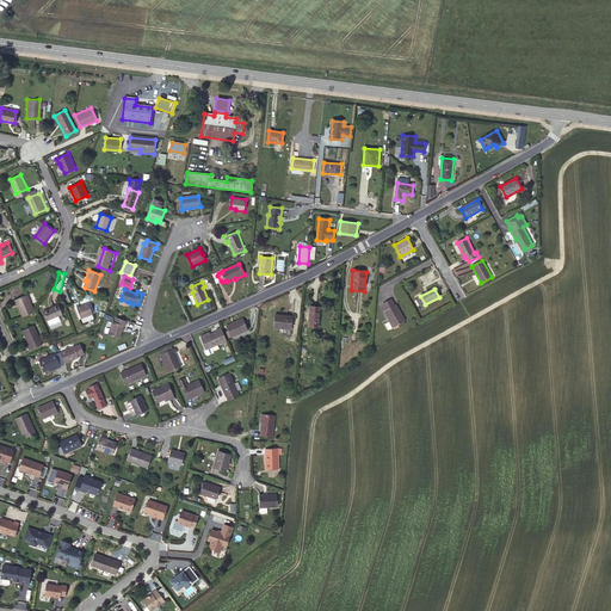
[(16,300),(24,318),(35,312),(28,295),(16,300)]
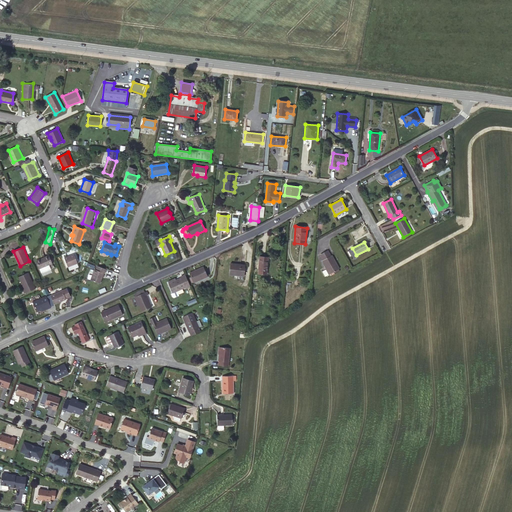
[(74,254),(64,257),(68,267),(77,263),(74,254)]
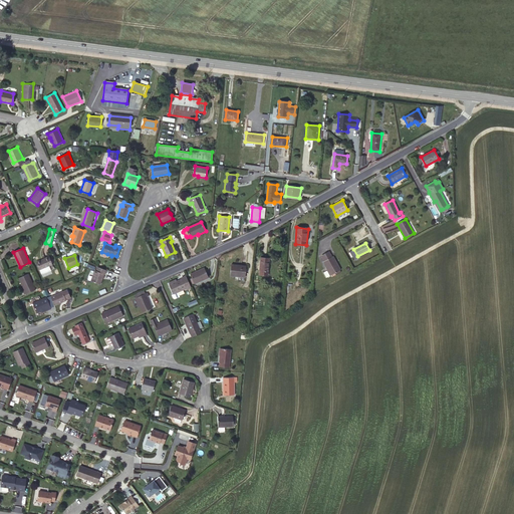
[(49,256),(37,262),(40,269),(53,264),(49,256)]
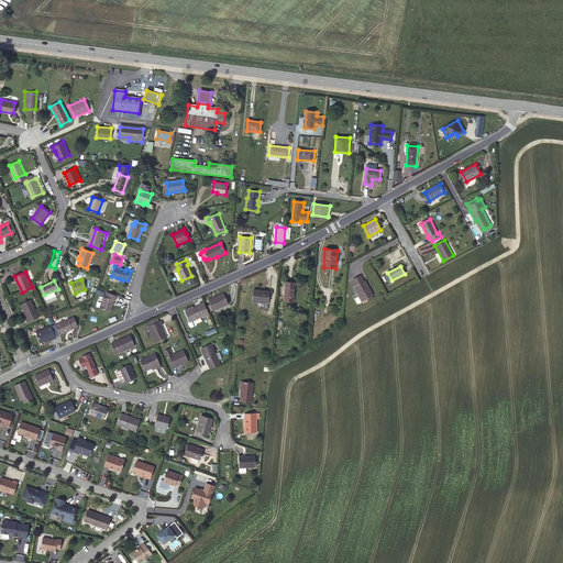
[(295,283),(286,282),(285,300),(293,301),(295,283)]
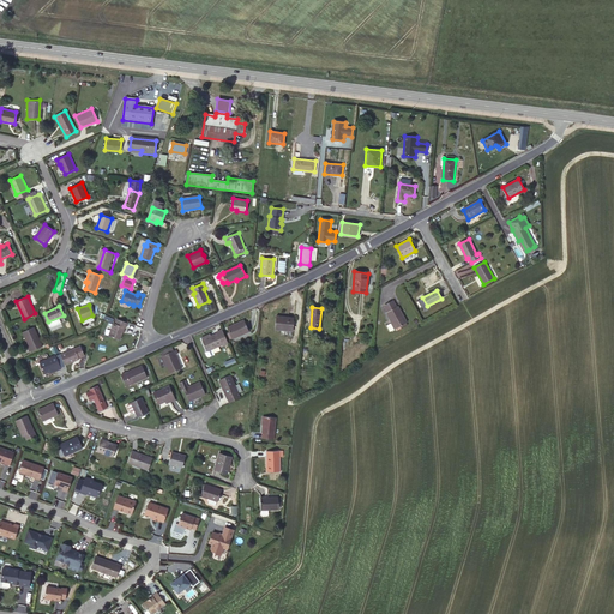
[(398,307),(386,313),(395,329),(407,323),(398,307)]
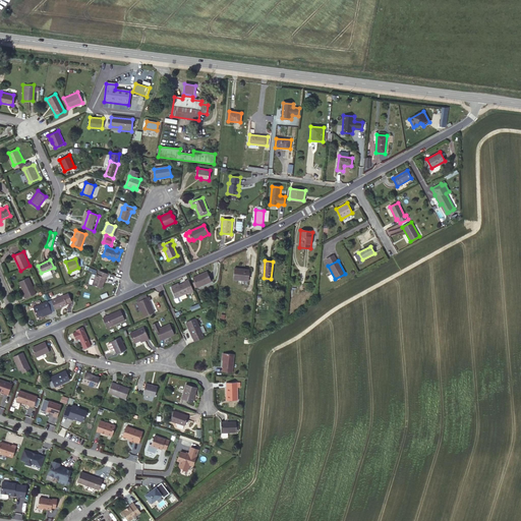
[(249,270),(235,269),(233,279),(248,281),(249,270)]
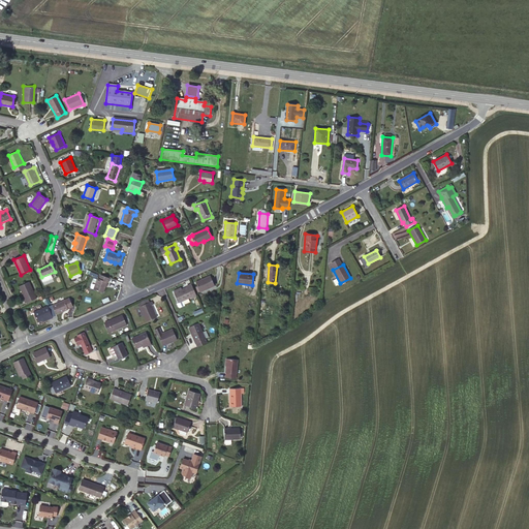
[(109,282),(111,278),(100,275),(99,279),(98,278),(94,289),(103,292),(107,282),(109,282)]
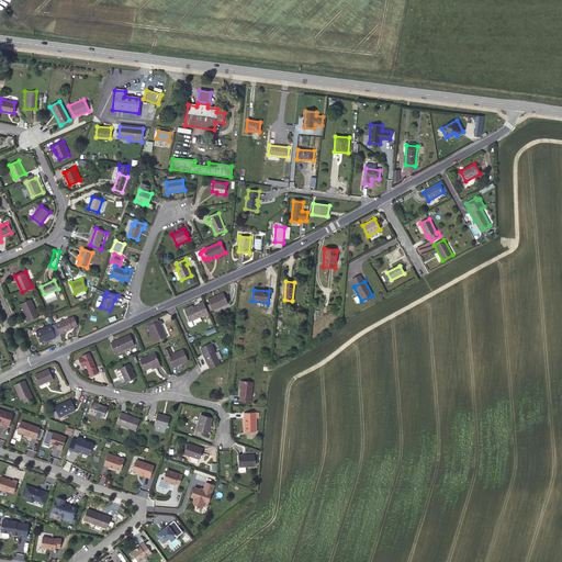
[(224,293),(208,300),(213,311),(228,303),(224,293)]
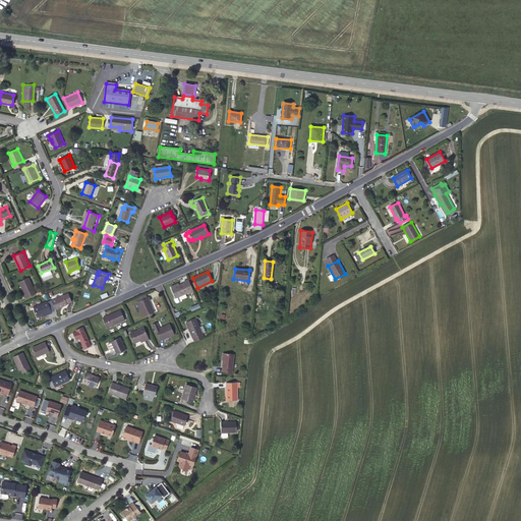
[(29,277),(19,281),(25,294),(23,294),(25,298),(37,293),(29,277)]
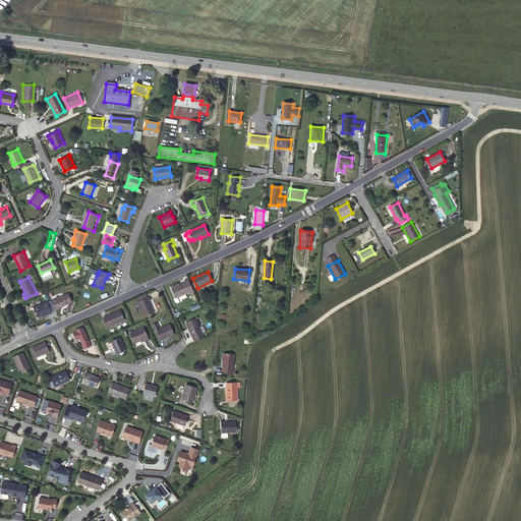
[(194,292),(188,280),(183,282),(184,283),(172,288),(176,298),(174,299),(176,302),(177,303),(182,301),(180,296),(188,293),(189,294),(194,292)]
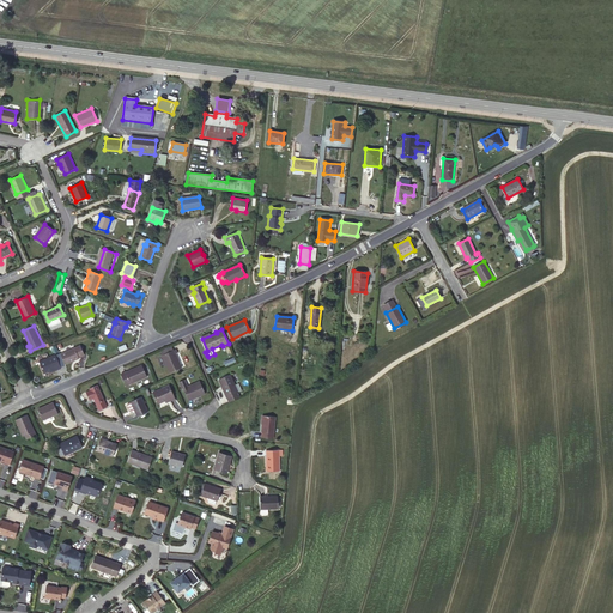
[(61,353),(66,364),(79,358),(79,357),(76,347),(61,353)]
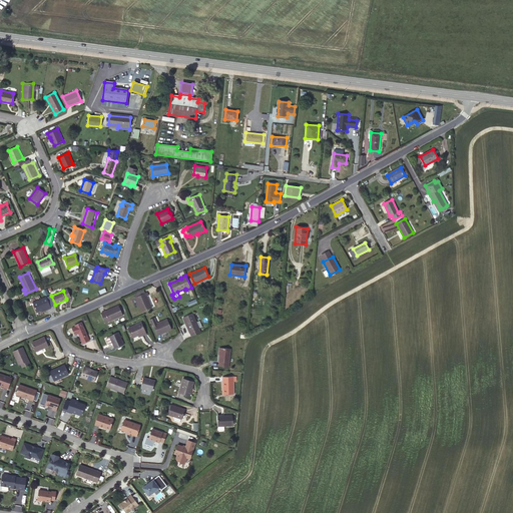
[(142,295),(135,298),(142,312),(152,308),(147,297),(149,296),(147,292),(142,295)]
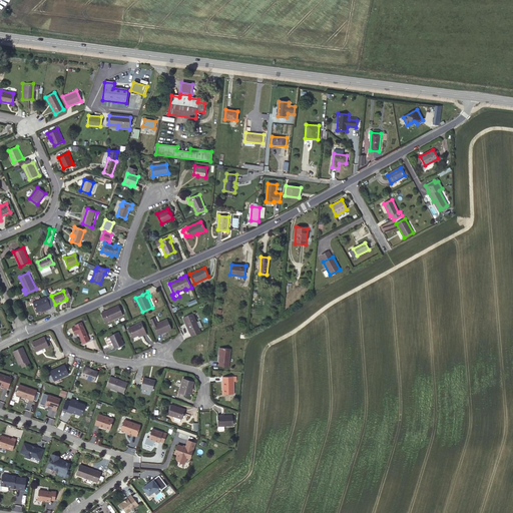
[(37,313),(41,311),(43,310),(44,311),(51,308),(47,297),(33,303),(37,313)]
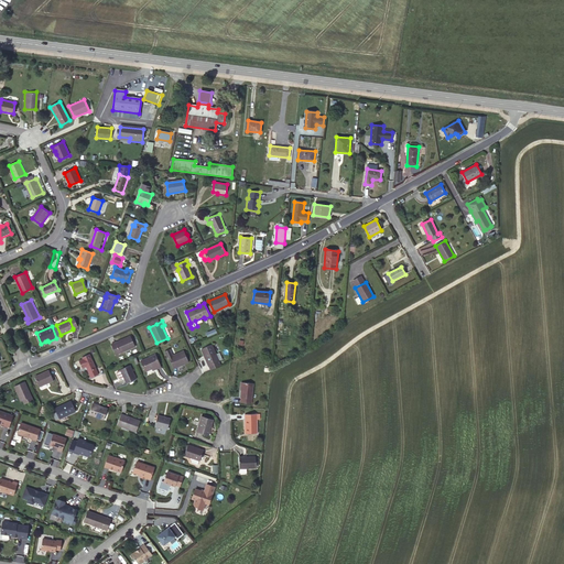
[(214,326),(208,328),(209,332),(206,333),(208,336),(217,333),(214,326)]
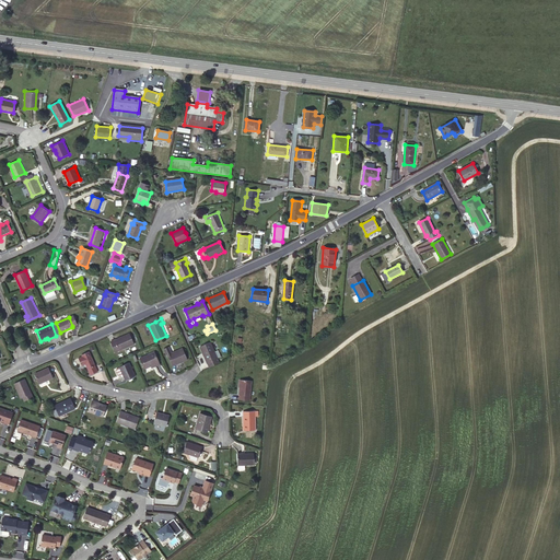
[(130,334),(111,341),(115,352),(135,343),(130,334)]
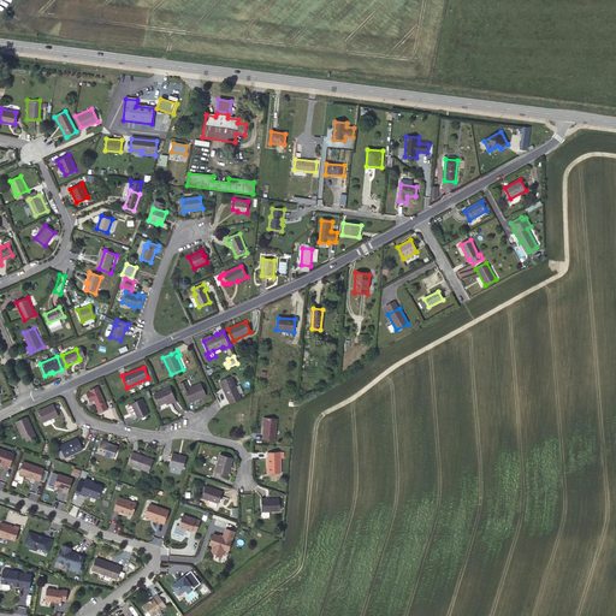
[(229,400),(240,395),(231,377),(220,381),(227,401),(229,400)]
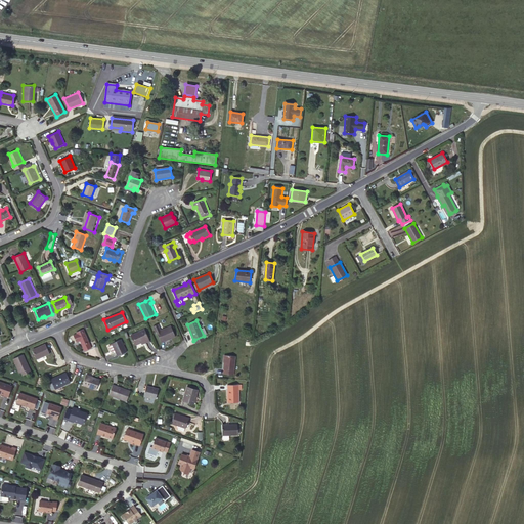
[(161,331),(157,332),(162,342),(175,336),(171,325),(161,331)]
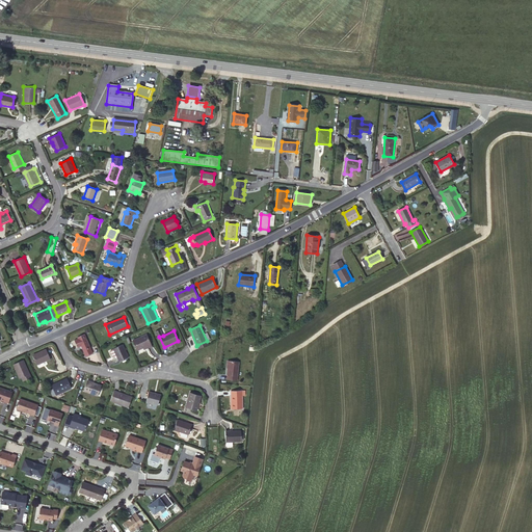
[(94,353),(85,334),(78,337),(78,339),(75,340),(78,347),(81,346),(86,356),(94,353)]
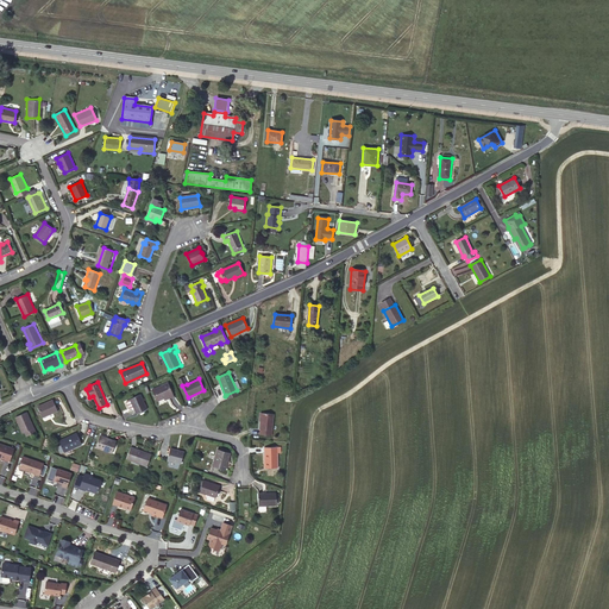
[(168,382),(152,389),(157,401),(164,399),(174,394),(168,382)]
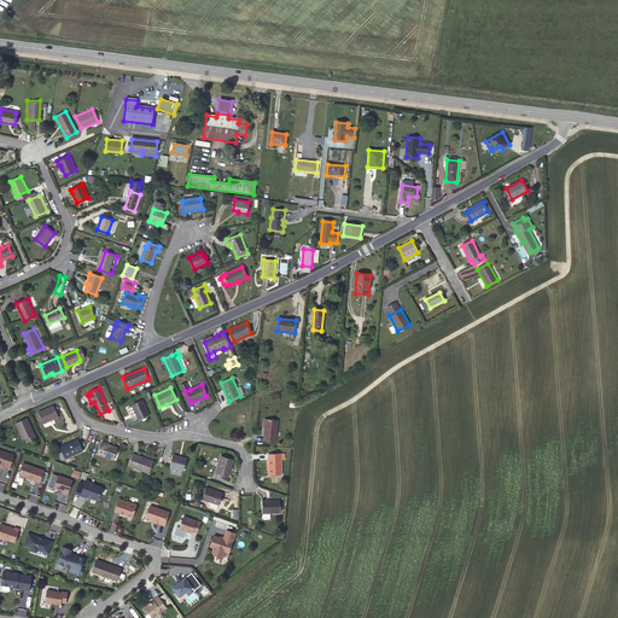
[(143,400),(132,404),(132,406),(135,413),(139,420),(150,415),(143,400)]
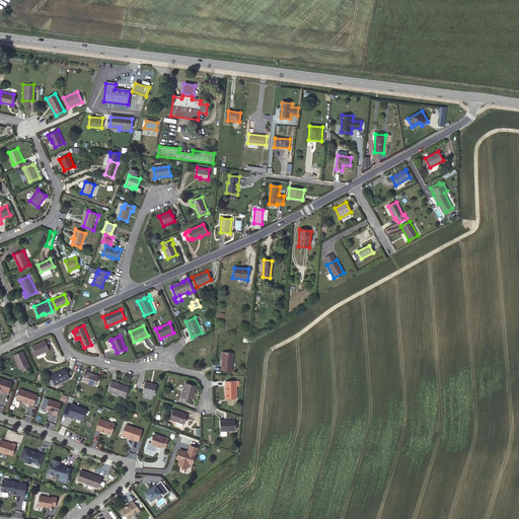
[(45,341),(32,346),(36,356),(49,350),(45,341)]
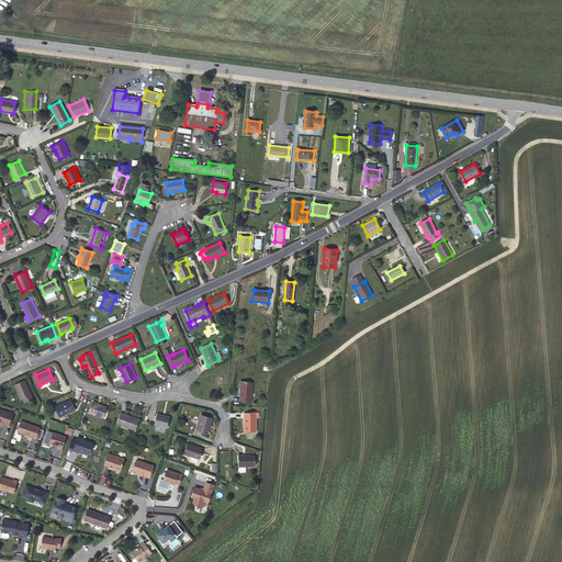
[(25,380),(14,384),(21,400),(23,400),(24,403),(34,398),(25,380)]
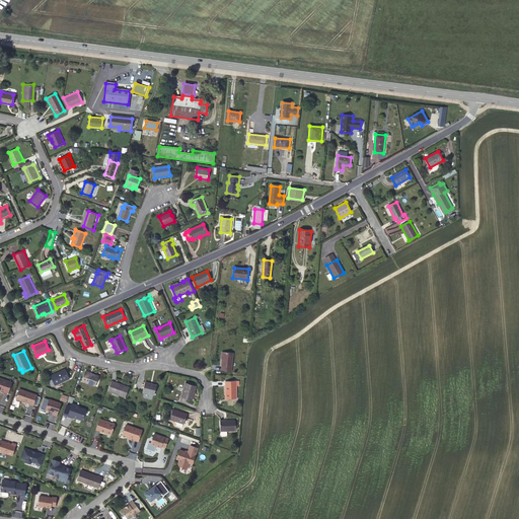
[(223,352),(222,366),(232,367),(233,353),(223,352)]
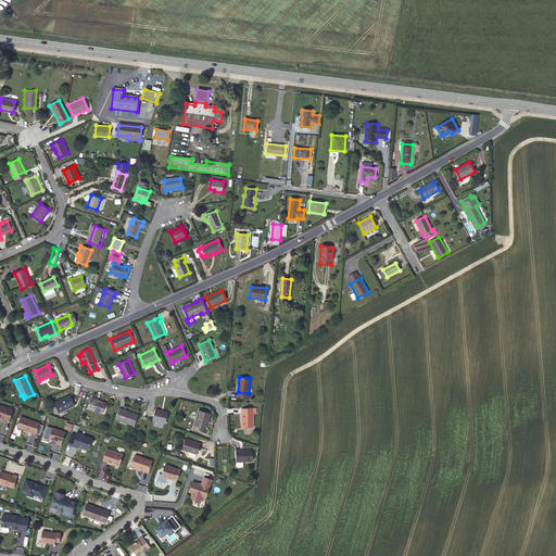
[(54,402),(59,412),(66,408),(66,409),(75,405),(70,395),(54,402)]
